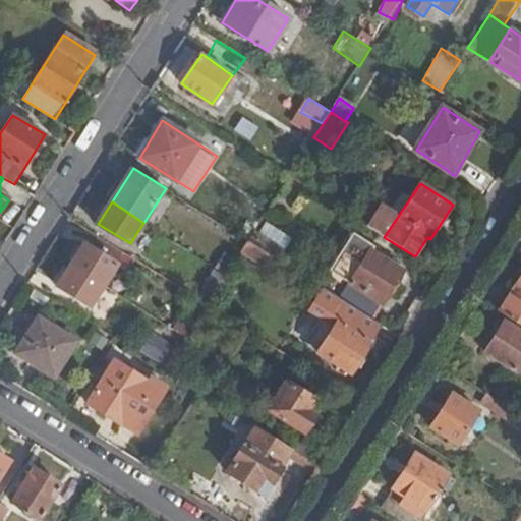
[(383,204),(368,227),(384,237),(399,215),(383,204)]
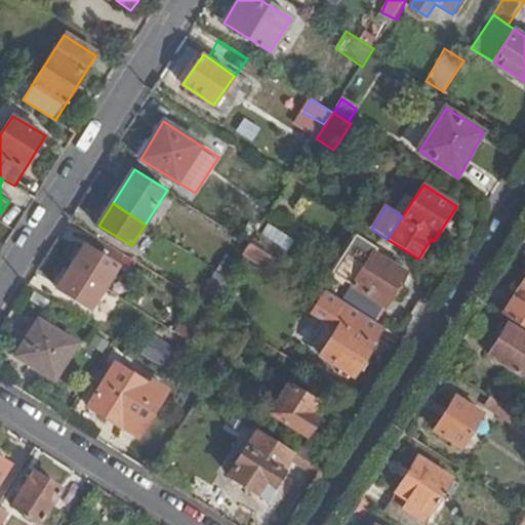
[(268,221),(254,244),(275,257),(280,260),(293,238),(268,221)]
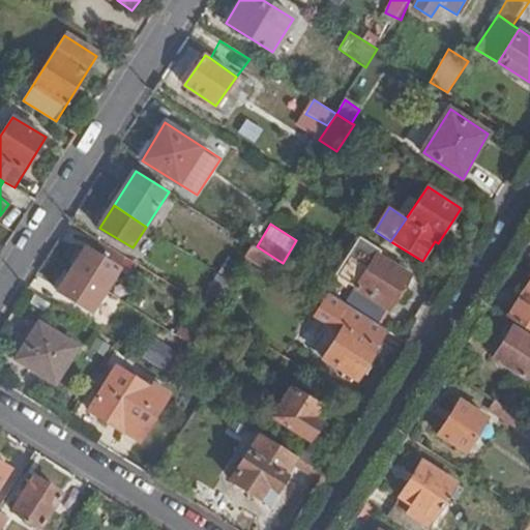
[(119,269),(127,257),(94,237),(87,246),(119,269)]
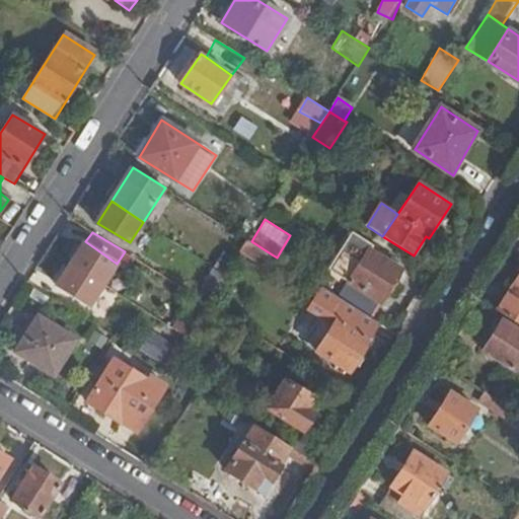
[(340,298),(370,317),(400,269),(349,237),(328,268),(350,282),(340,298)]
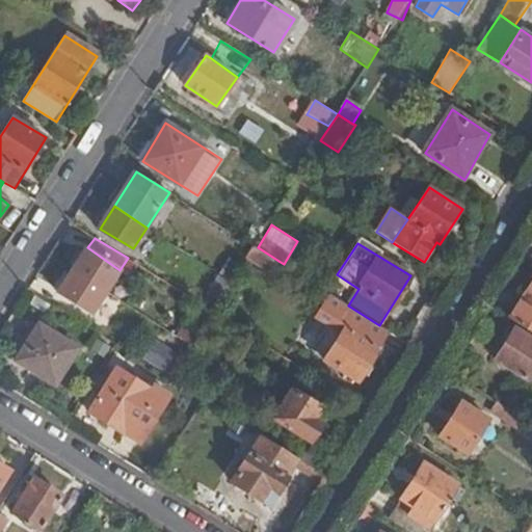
[(258,247),(253,245),(246,258),(271,272),(278,261),(258,247)]
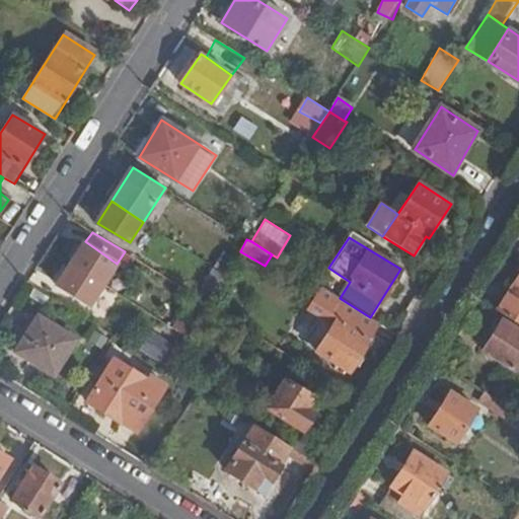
[(85,241),(71,264),(104,284),(117,264),(85,241)]
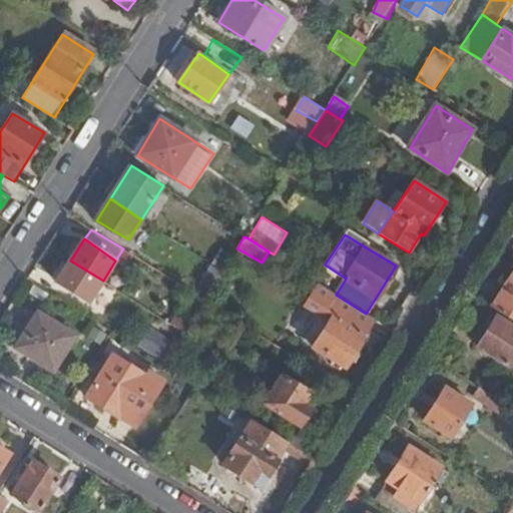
[(103,281),(70,261),(56,282),(88,304),(103,281)]
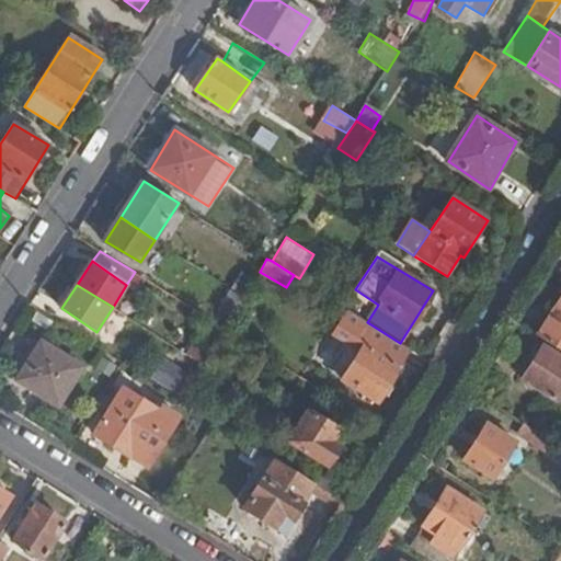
[(560,298),(537,333),(560,347),(560,298)]
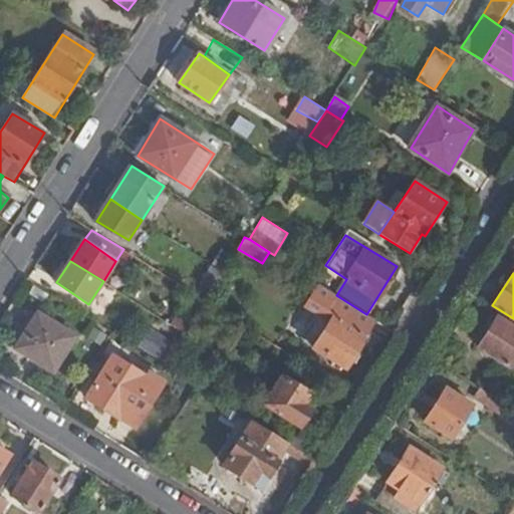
[(181,310),(172,325),(183,332),(192,317),(181,310)]
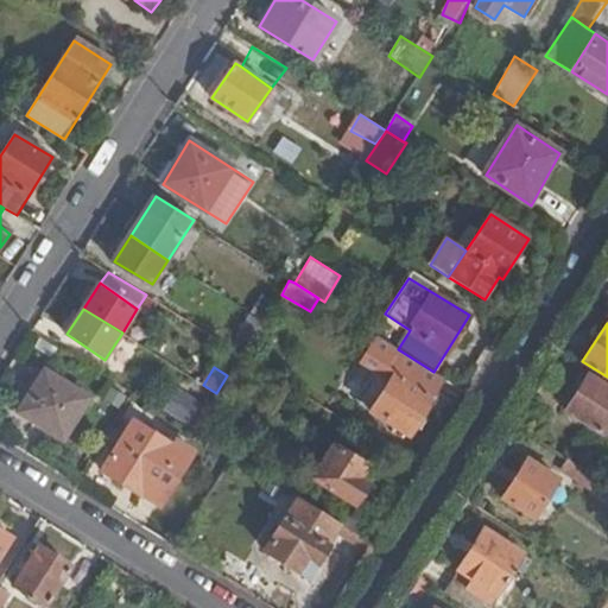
[(64,442),(92,399),(45,371),(19,412),(64,442)]
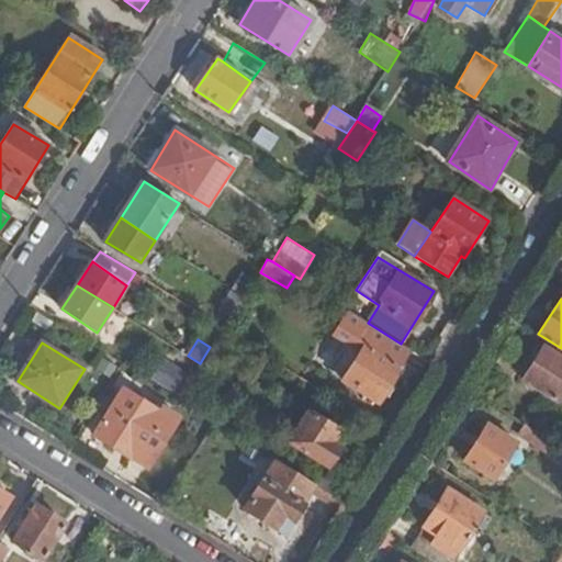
[(379,403),(400,367),(364,345),(344,380),(379,403)]
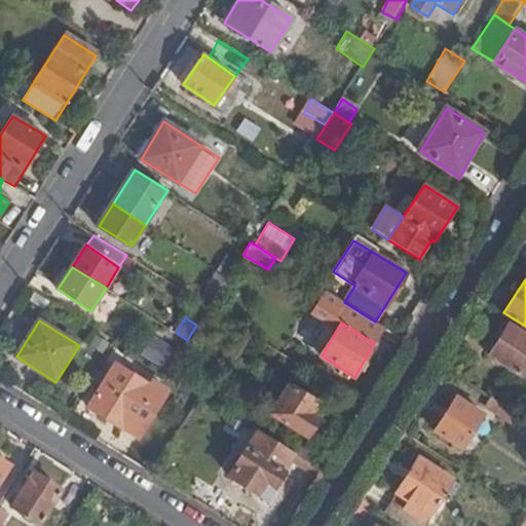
[(522,375),(525,368),(525,334),(509,324),(489,353),(522,375)]
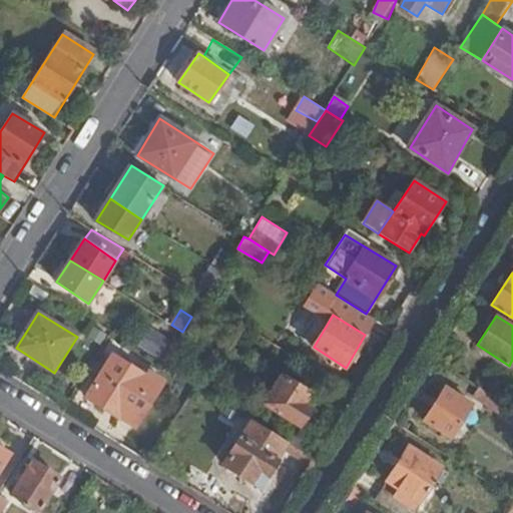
[(148,339),(141,350),(162,363),(182,332),(171,325),(158,346),(148,339)]
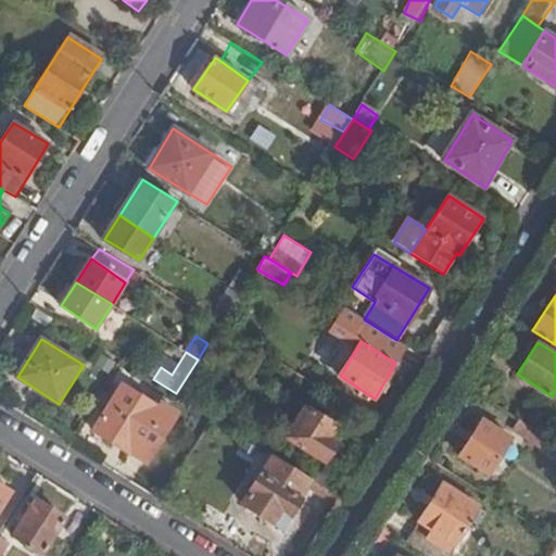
[(147,463),(178,413),(159,400),(154,405),(124,387),(95,431),(129,455),(131,452),(147,463)]
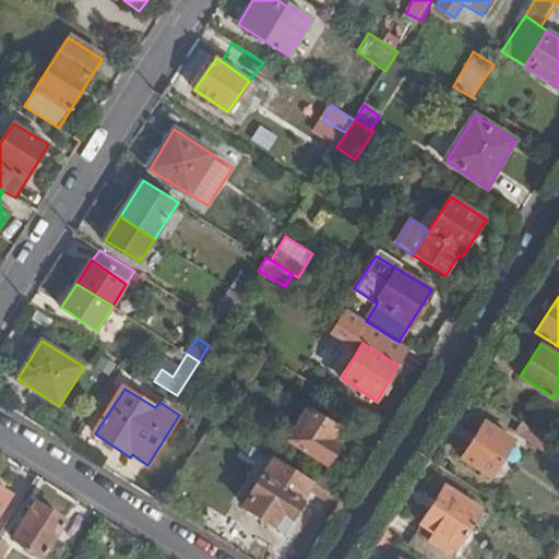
[(330,440),(336,429),(306,409),(287,439),(326,464),(337,444),(330,440)]
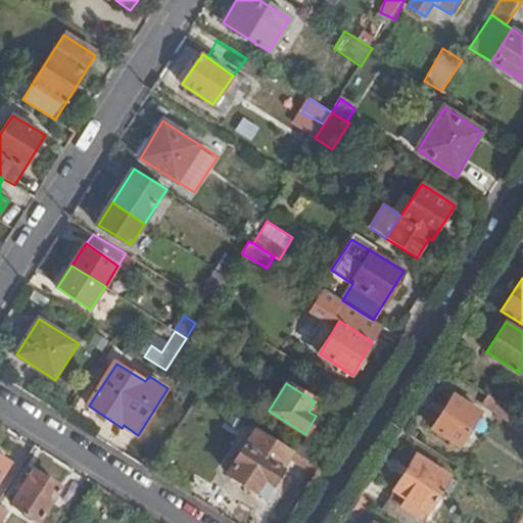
[(459,447),(482,414),(456,395),(433,429),(459,447)]
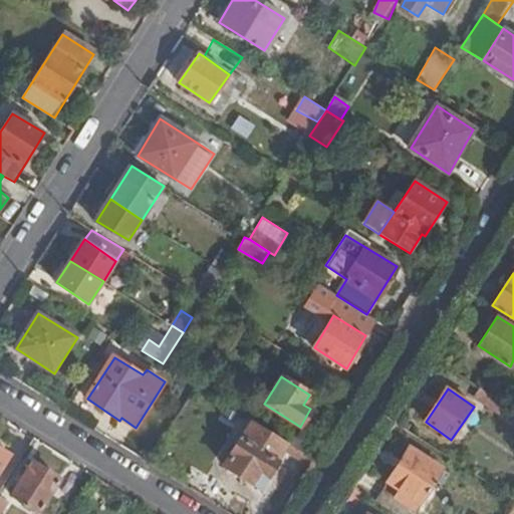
[(513,410),(480,389),(475,397),(513,422),(513,410)]
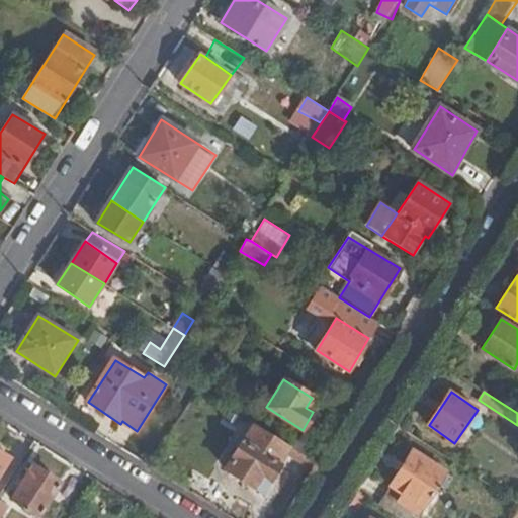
[(311,469),(315,461),(291,447),(254,424),(227,469),(264,492),(287,454),(311,469)]
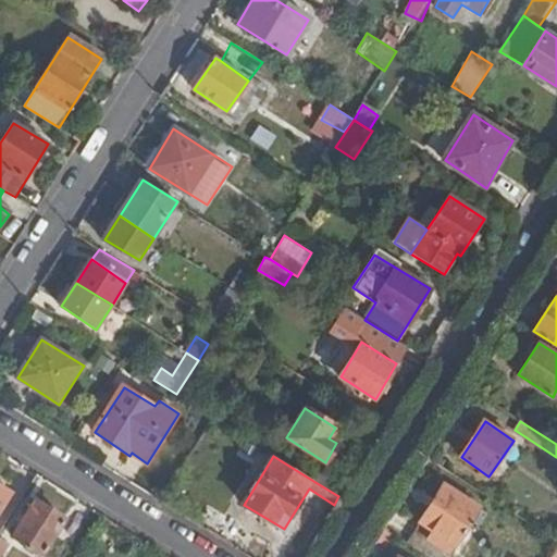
[(406,542),(429,556),(447,556),(480,509),(445,484),(406,542)]
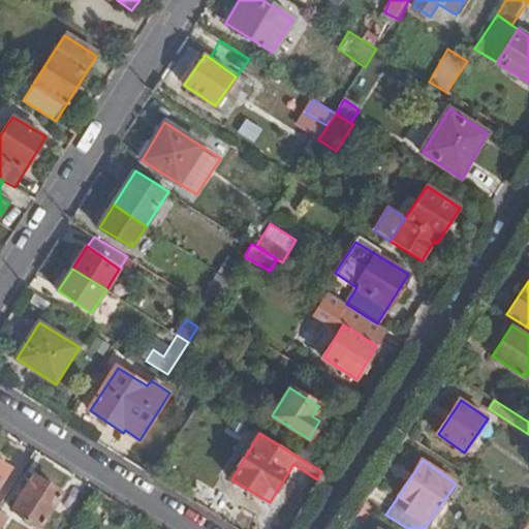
[(0,484),(10,468),(0,461),(0,484)]
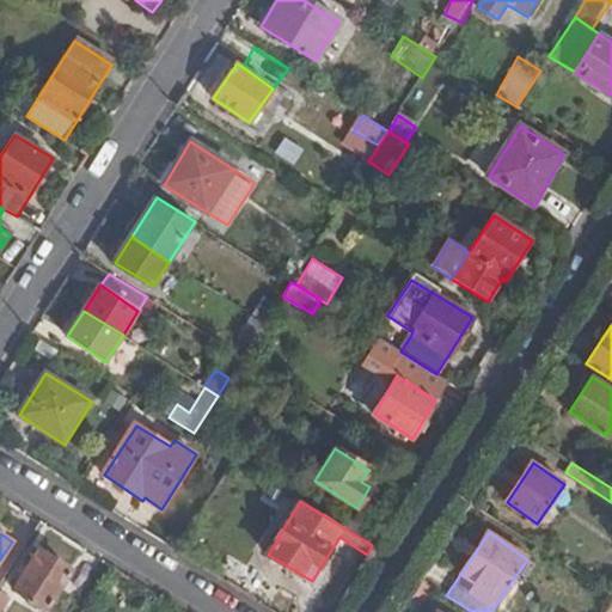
[(46,610),(69,571),(36,550),(11,588),(46,610)]
